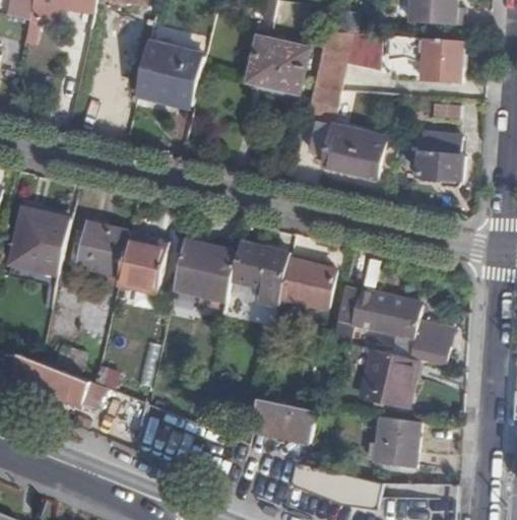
[(0,13),(28,19),(33,0),(15,0),(15,2),(0,0),(0,13)]
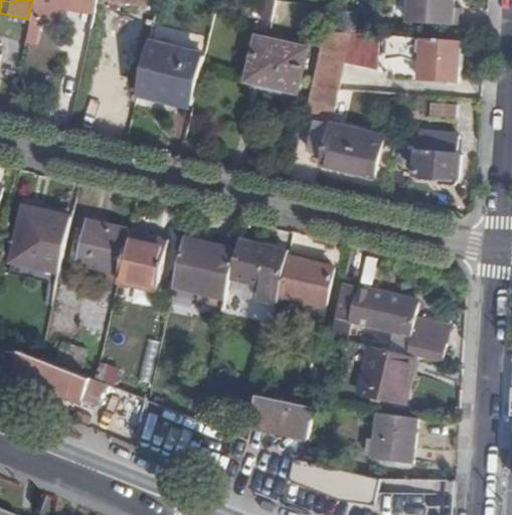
[(453,4),(452,0),(407,0),(406,17),(459,21),(459,5),(453,4)]
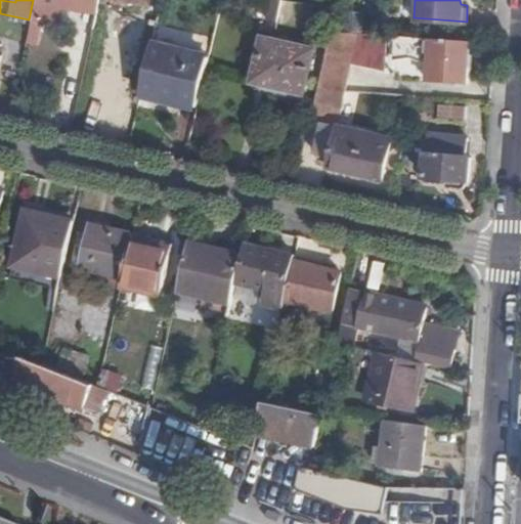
[(357,32),(328,31),(323,48),(353,50),(357,32)]
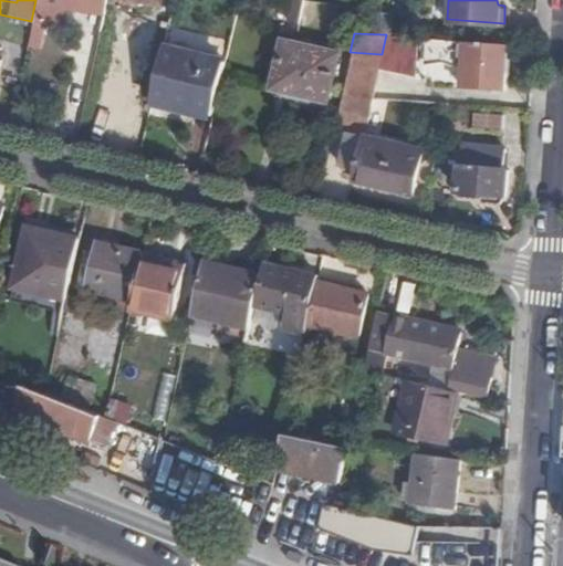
[(501,88),(504,42),(423,38),(421,59),(460,60),(459,87),(501,88)]
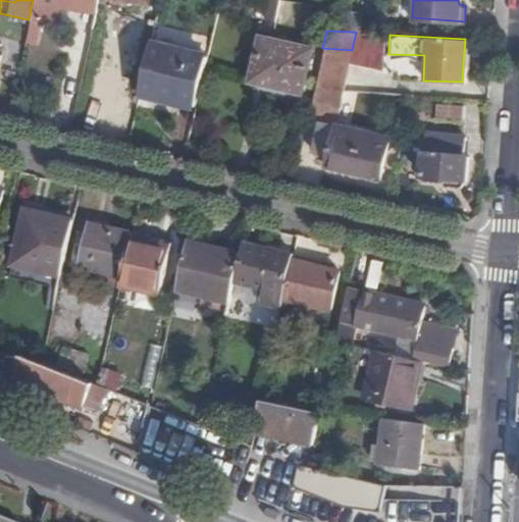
[(248,82),(300,93),(310,49),(259,37),(248,82)]
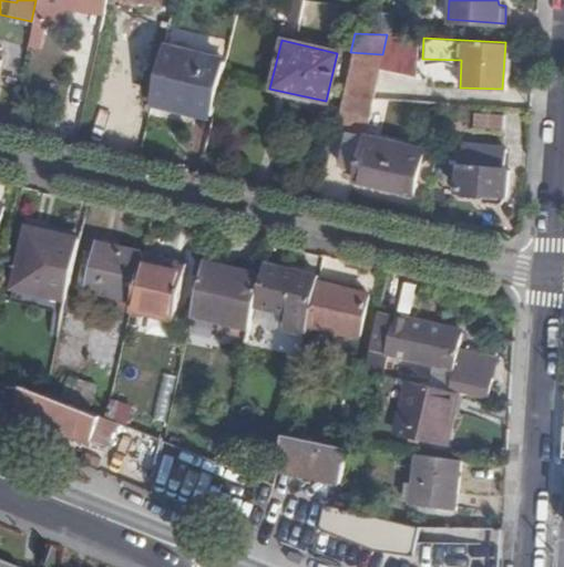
[(162,47),(150,100),(209,115),(223,62),(162,47)]
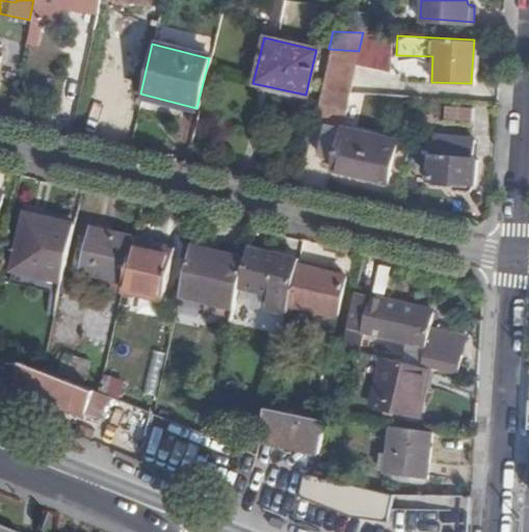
[(319,89),(349,91),(359,51),(328,49),(319,89)]
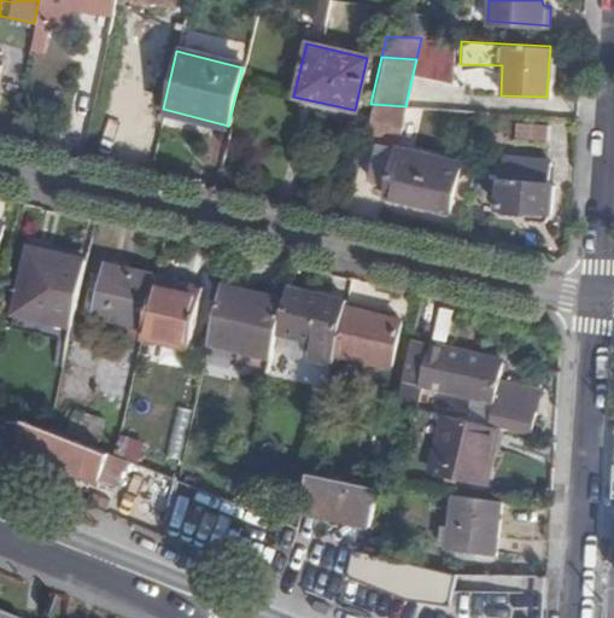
[(370,104),(363,139),(379,143),(369,181),(387,185),(382,200),(445,215),(458,161),(396,146),(405,106),(370,104)]
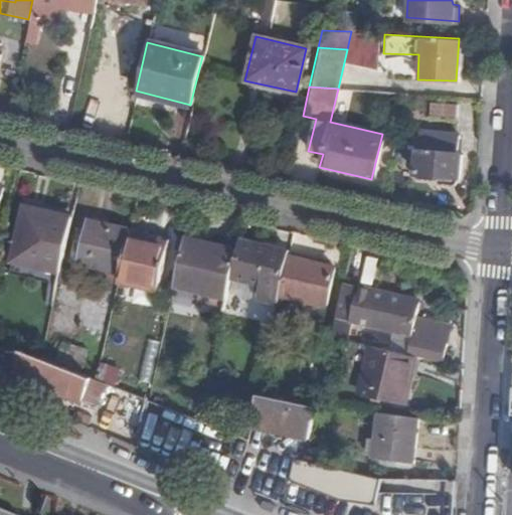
[(460,106),(430,104),(429,116),(459,117),(460,106)]
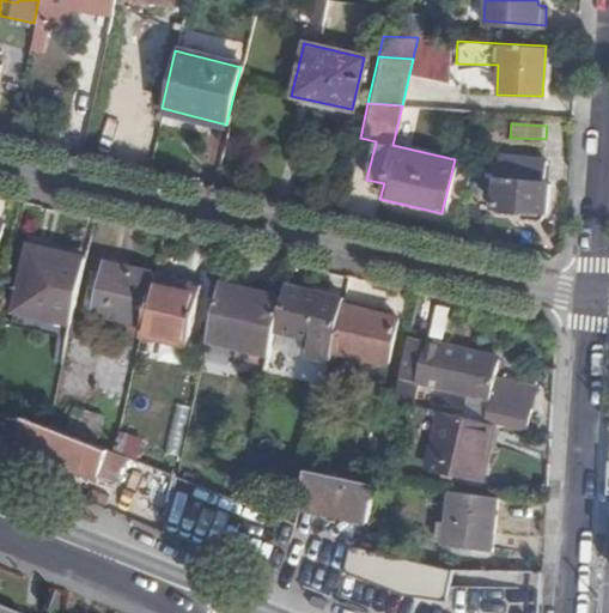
[(542,163),(497,159),(493,207),(515,208),(519,216),(536,217),(543,211),(546,182),(541,182),(542,163)]
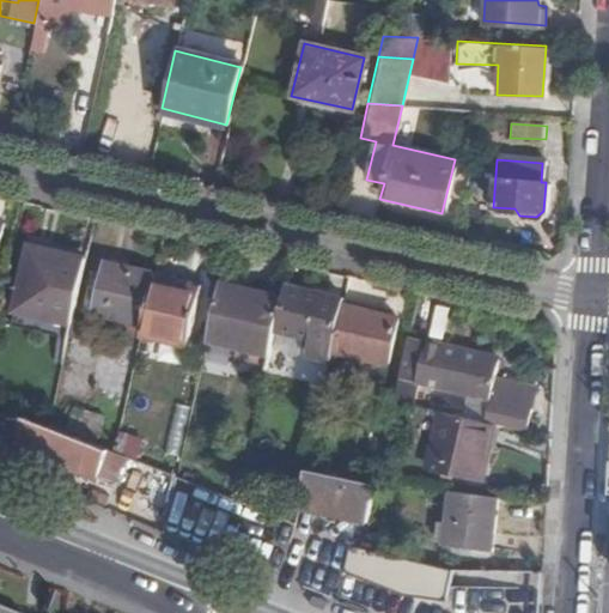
[(69,325),(84,259),(28,246),(12,313),(69,325)]
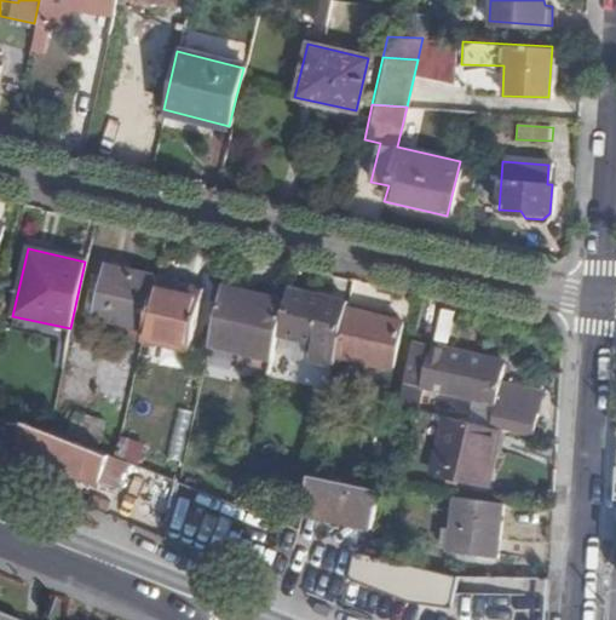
[(153,283),(154,277),(104,265),(92,319),(142,329),(153,283)]
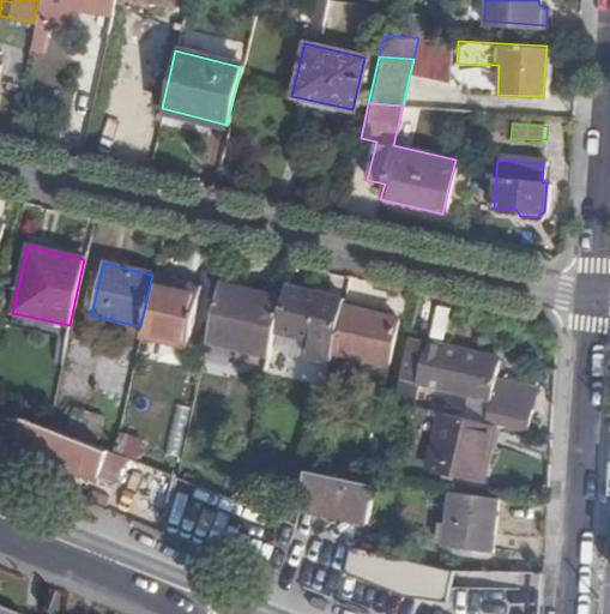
[(176,287),(151,281),(140,326),(138,336),(187,347),(198,300),(174,294),(176,287)]
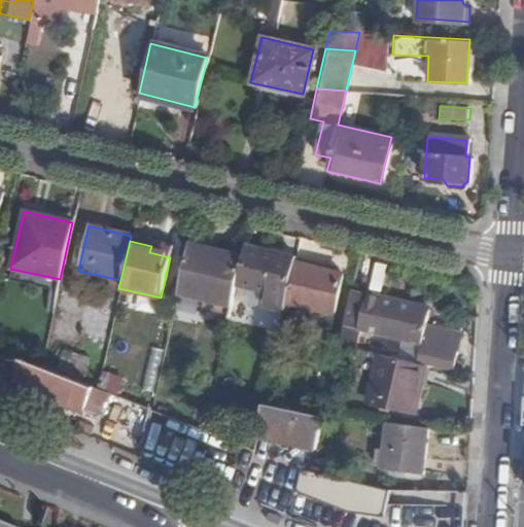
[(149,252),(170,257),(173,246),(151,242),(151,246),(149,252)]
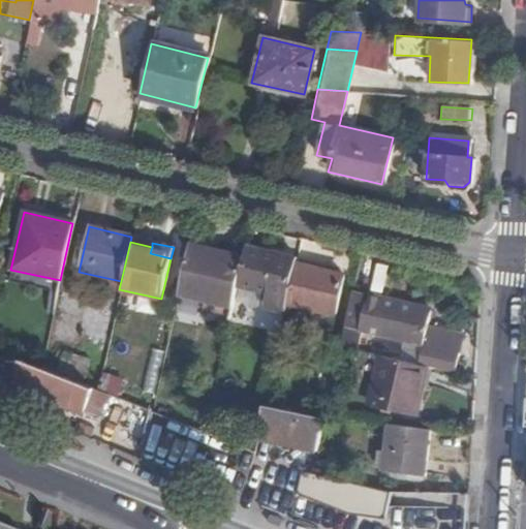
[(220,252),(188,244),(177,293),(230,306),(236,286),(240,263),(219,258),(220,252)]
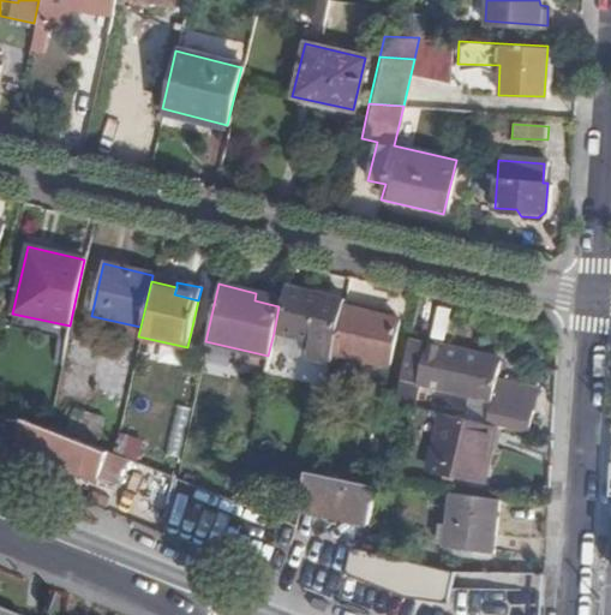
[(343,308),(345,300),(283,286),(281,299),(279,306),(274,333),(313,341),(310,358),(330,363),(333,352),(343,308)]
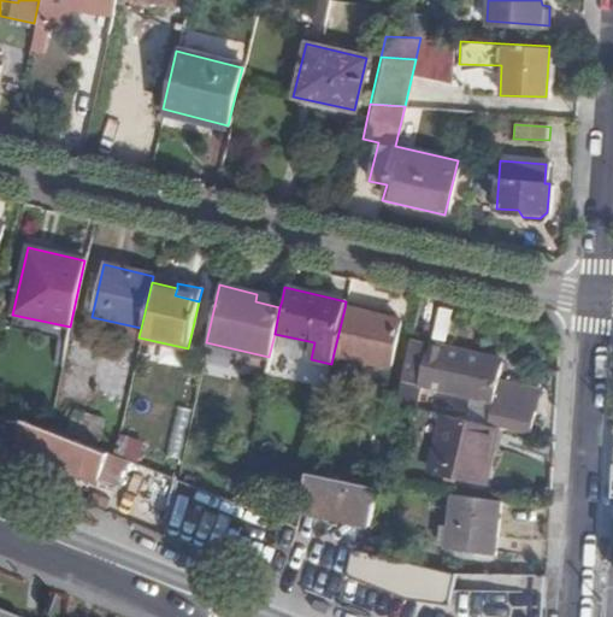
[(280,307),(282,300),(257,294),(255,301),(280,307)]
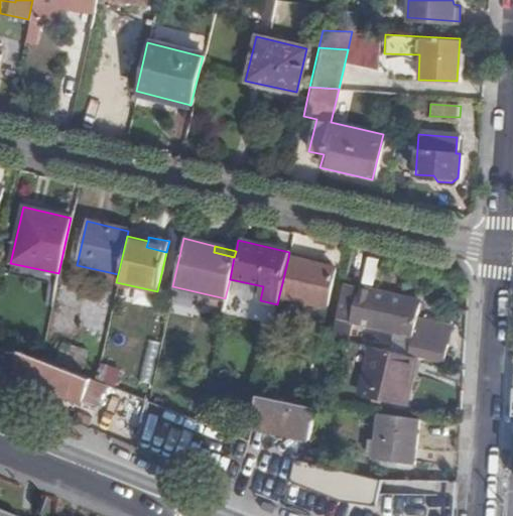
[(364,283),(373,284),(377,258),(367,257),(364,283)]
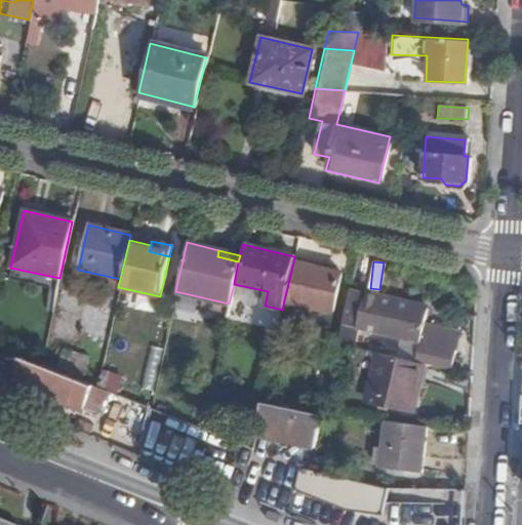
[(339,274),(293,263),(284,300),(331,311),(339,274)]
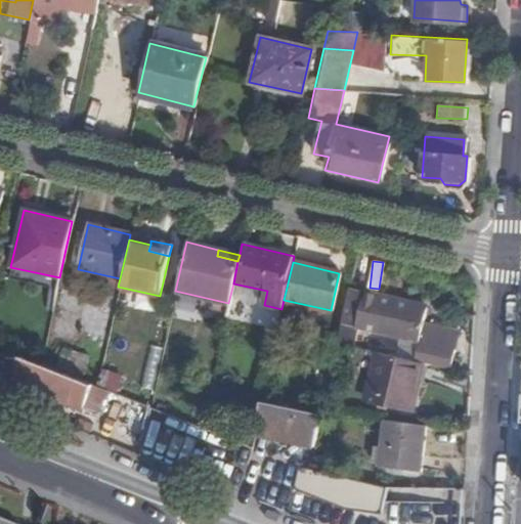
[(56,290),(59,277),(10,267),(8,278),(56,290)]
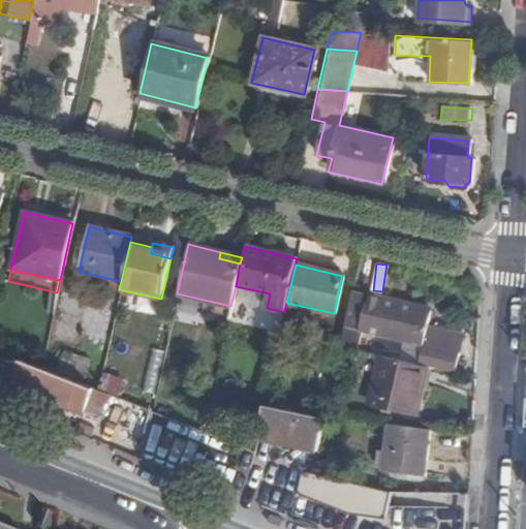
[(364,298),(349,294),(348,300),(363,304),(364,298)]
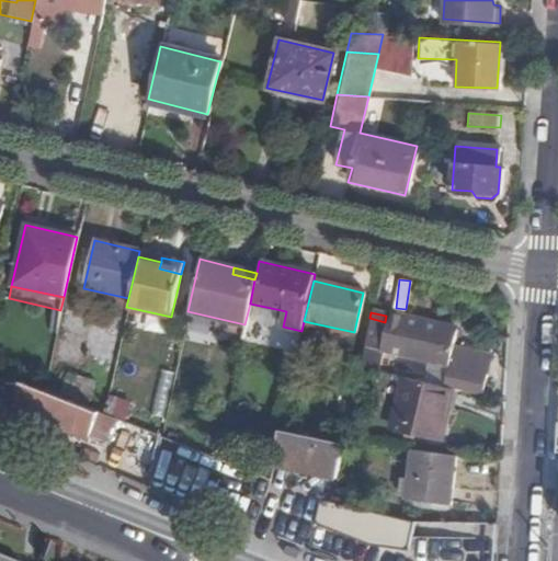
[(385,322),(369,318),(360,367),(377,370),(387,322),(385,322)]
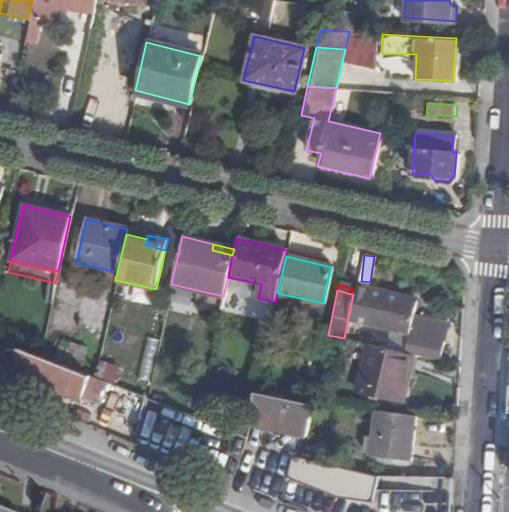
[(361,323),(407,333),(415,299),(367,290),(361,323)]
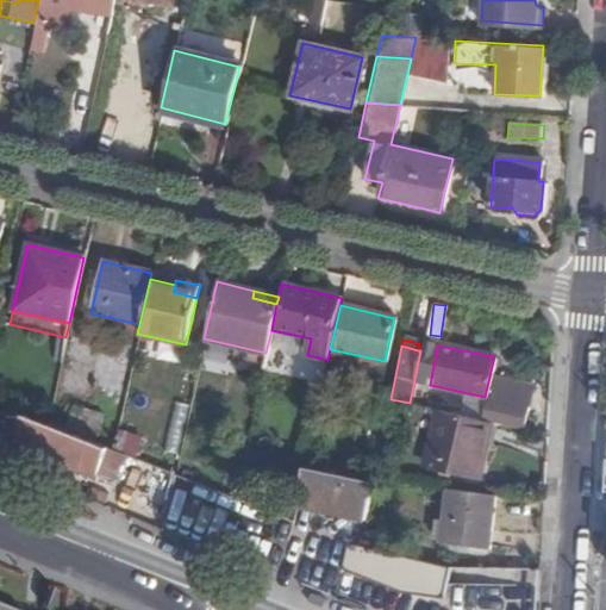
[(493,396),(525,403),(529,390),(495,381),(493,396)]
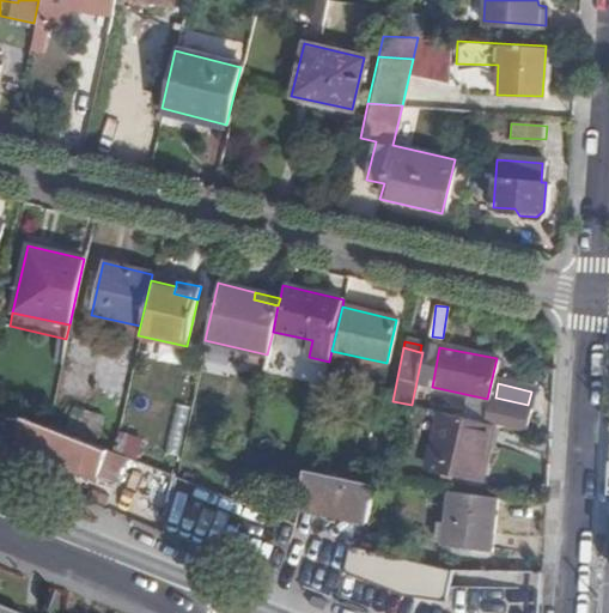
[(495,425),(525,432),(533,406),(528,405),(495,398),(493,406),(485,405),(481,422),(495,425)]
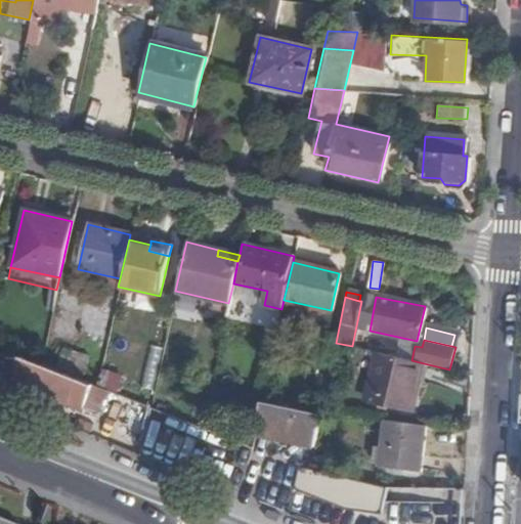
[(88,357),(60,348),(55,366),(82,375),(88,357)]
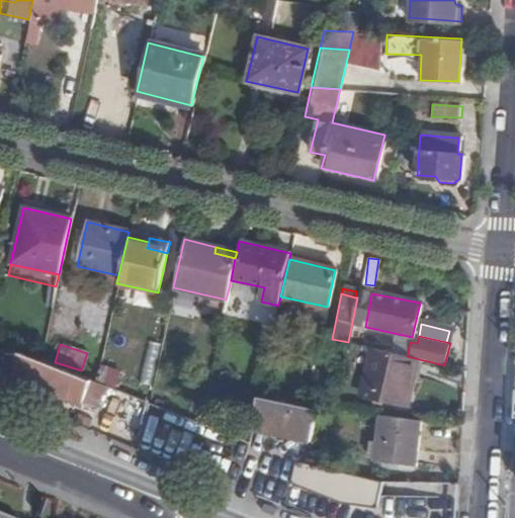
[(414,379),(419,359),(407,356),(374,349),(368,372),(370,372),(365,398),(402,405),(409,378),(414,379)]
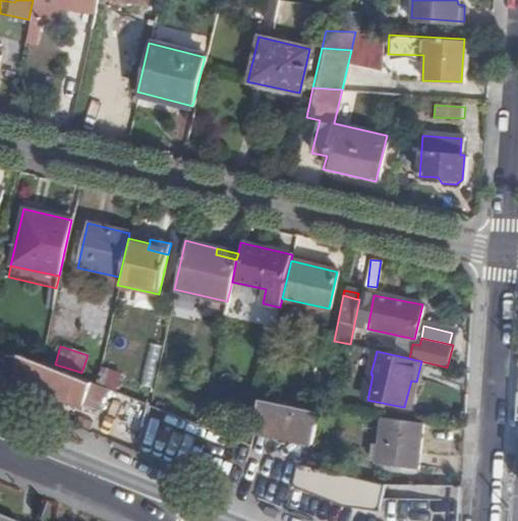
[(104,390),(19,356),(10,379),(96,411),(104,390)]
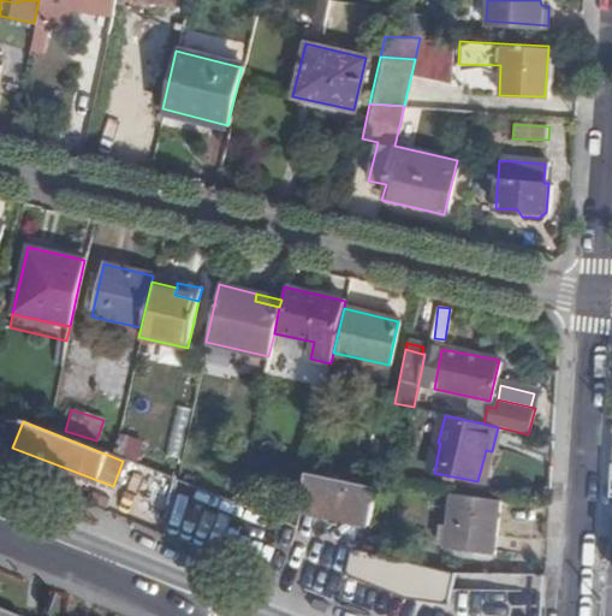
[(129,437),(125,458),(148,461),(150,439),(129,437)]
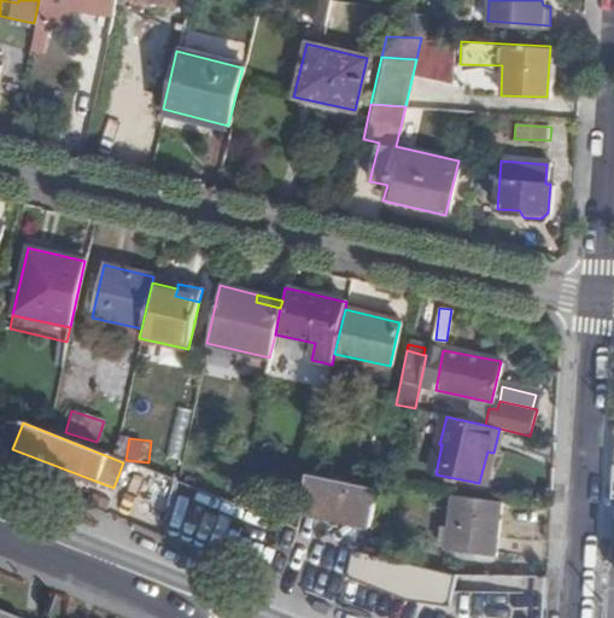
[(298,513),(369,526),(378,488),(308,474),(298,513)]
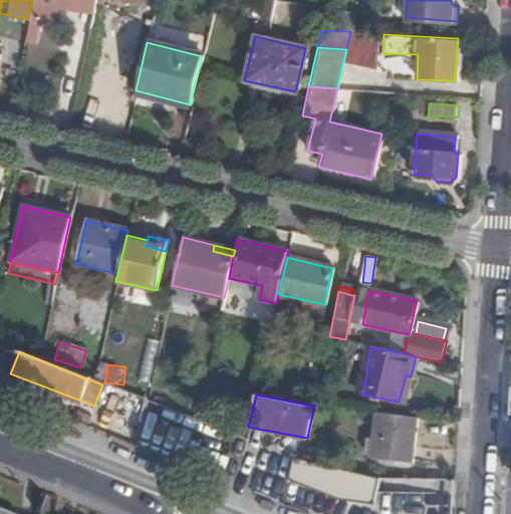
[(412,461),(417,417),(376,412),(370,456),(412,461)]
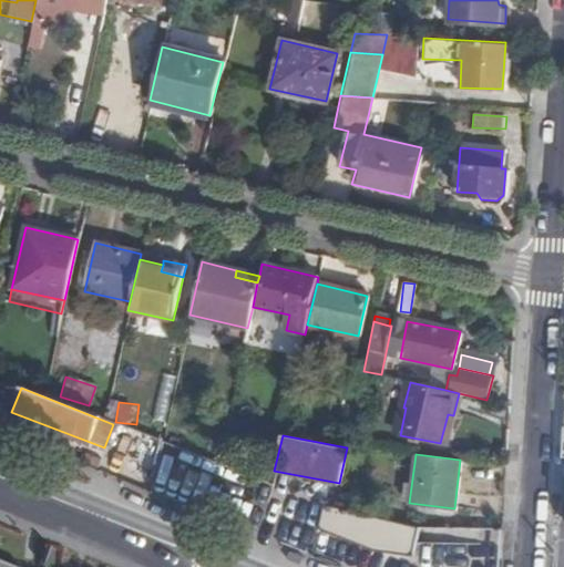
[(410,556),(416,527),(334,507),(322,505),(317,526),(376,550),(410,556)]
